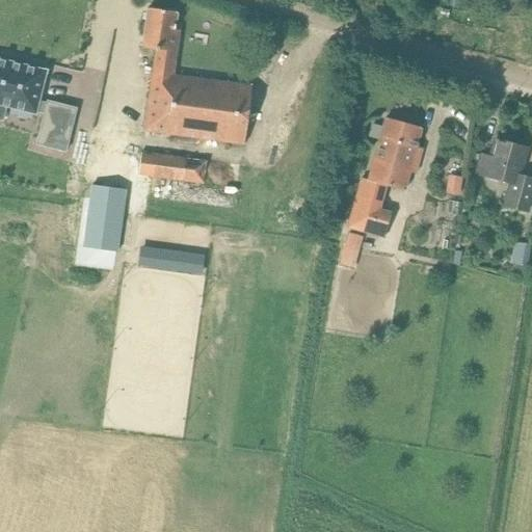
[(148,9),(145,29),(142,48),(156,49),(144,132),(244,145),(251,86),(173,76),(179,31),(175,30),(177,12),(148,9)]
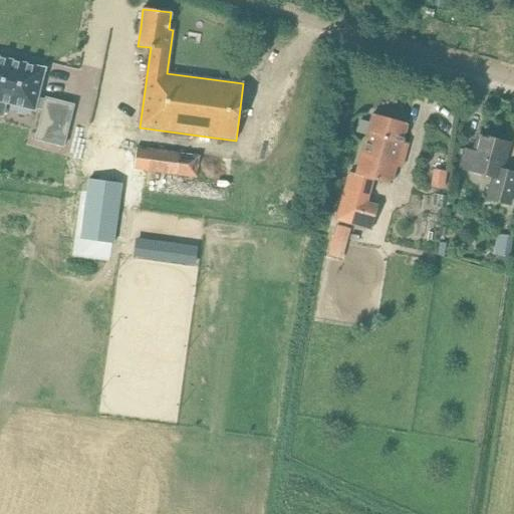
[(0,56),(0,116),(3,117),(6,104),(35,111),(36,109),(41,110),(34,140),(64,148),(74,104),(45,97),(44,99),(38,98),(46,68),(0,56)]
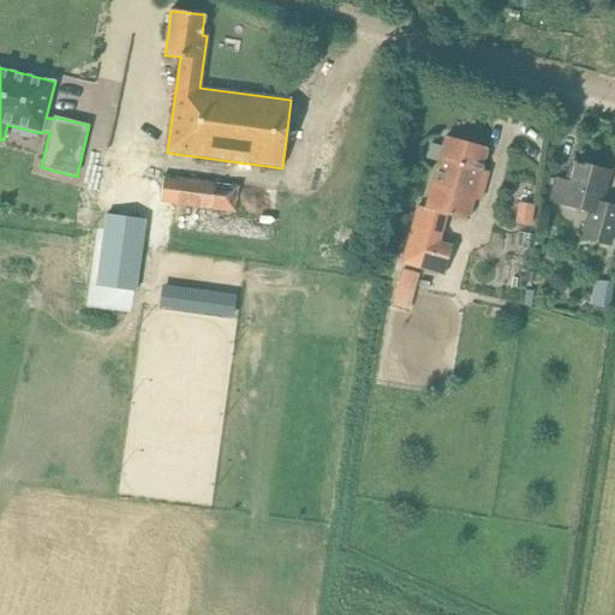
[(446,137),(425,209),(413,207),(399,264),(445,275),(452,248),(439,244),(447,216),(467,221),(487,149),(446,137)]
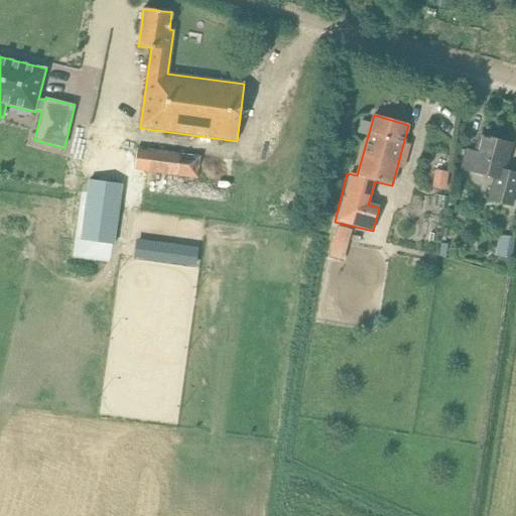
[(466,151),(462,168),(494,177),(488,199),(512,205),(514,195),(515,187),(515,173),(504,171),(511,145),(480,136),(475,153),(466,151)]
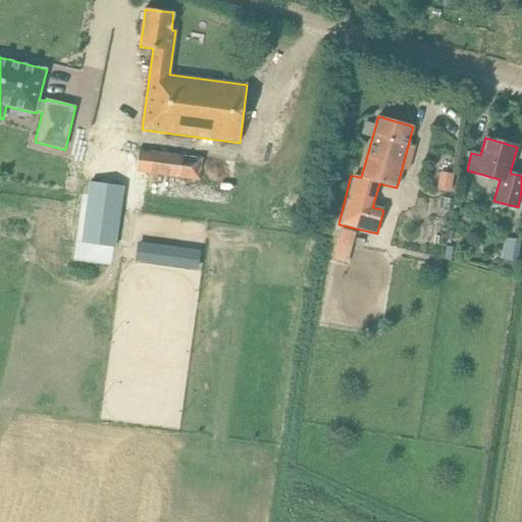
[(96,144),(93,168),(199,181),(202,158),(96,144)]
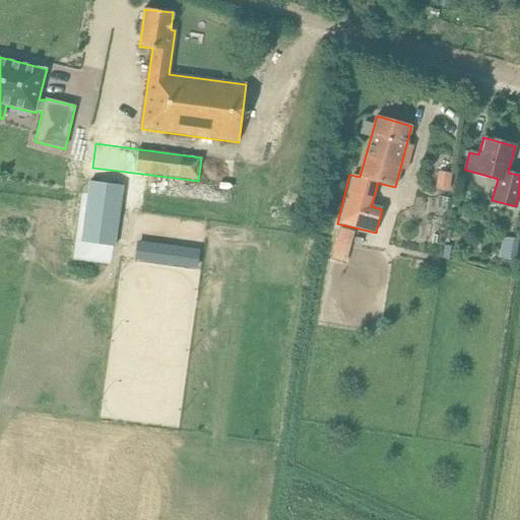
[(439,171),(436,189),(449,191),(452,173),(439,171)]
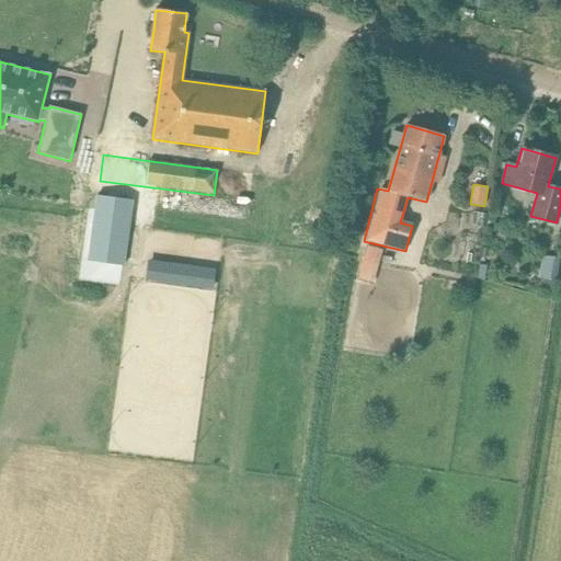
[(93,222),(88,261),(123,266),(128,228),(132,202),(98,196),(93,222)]
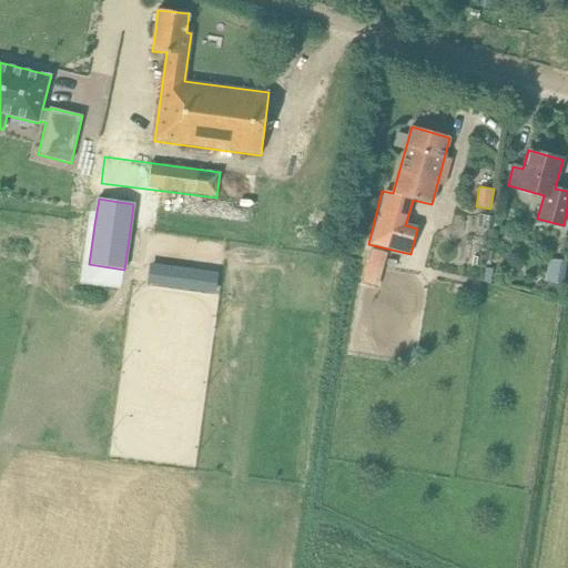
[(479,214),(477,229),(488,230),(489,216),(479,214)]
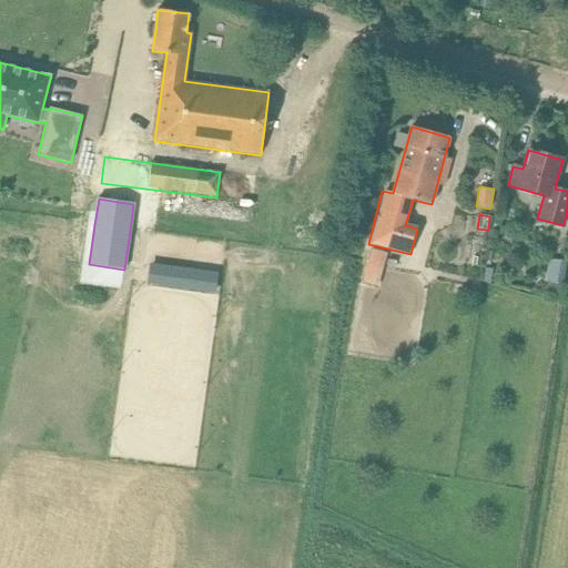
[(383,270),(387,253),(372,249),(367,265),(383,270)]
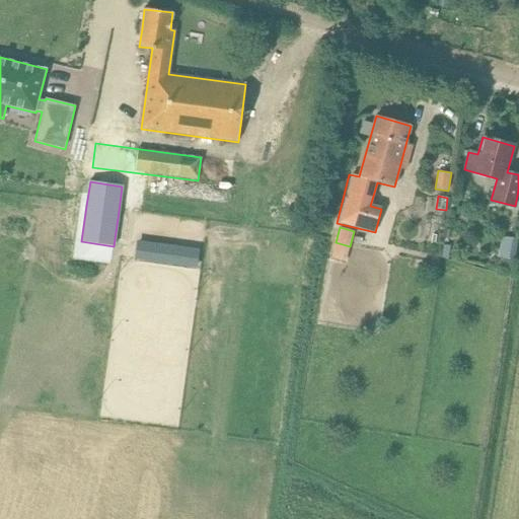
[(499,258),(514,262),(517,239),(502,237),(499,258)]
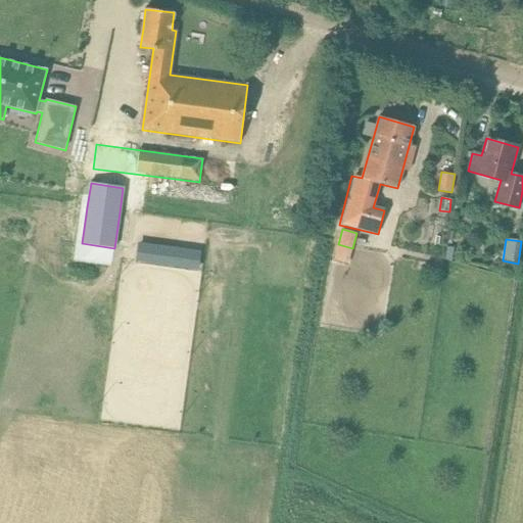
[(450,262),(454,248),(447,247),(444,260),(450,262)]
